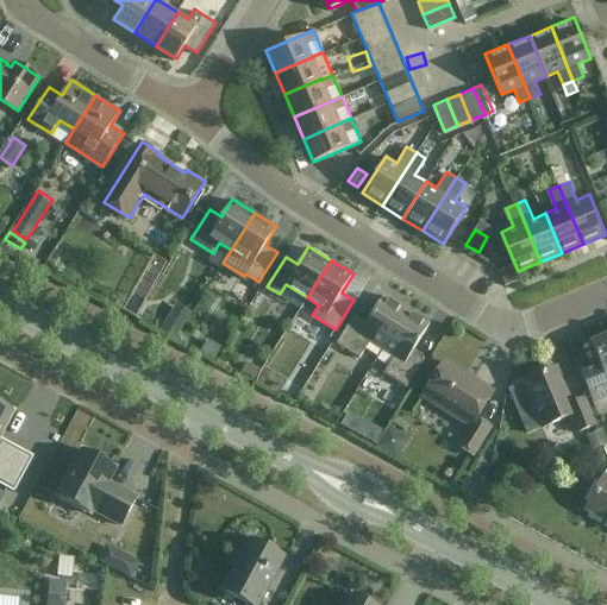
[(512,264),(500,269),(507,283),(518,278),(512,264)]
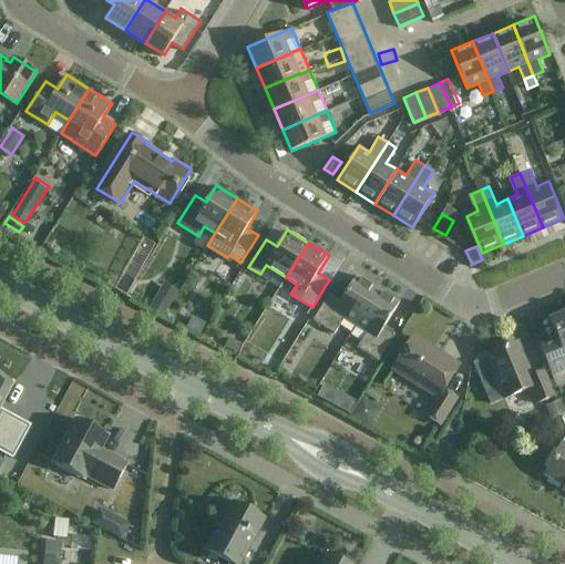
[(122,272),(115,283),(127,289),(134,279),(122,272)]
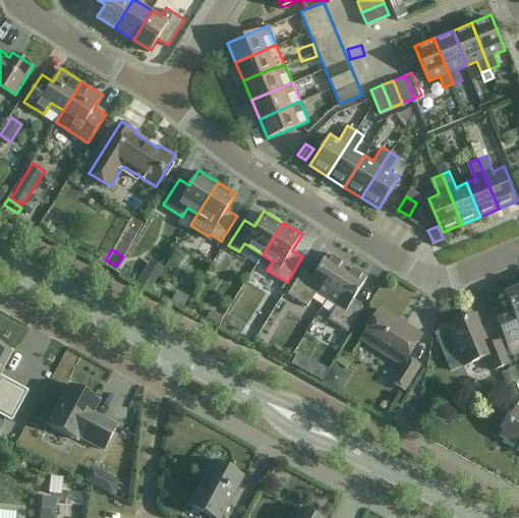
[(327,298),(348,265),(329,252),(313,276),(303,269),(289,293),(308,305),(316,291),(327,298)]
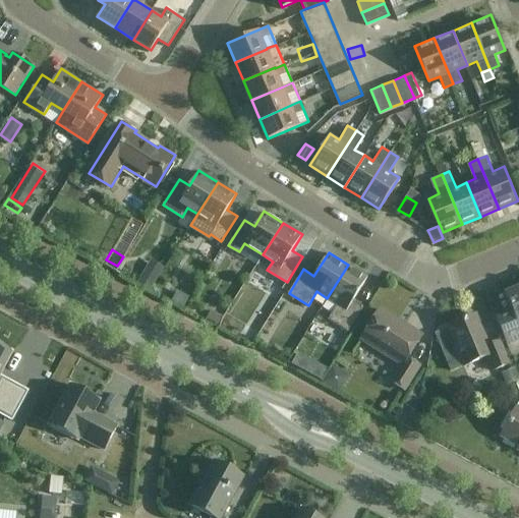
[(152,256),(139,278),(153,285),(165,265),(152,256)]
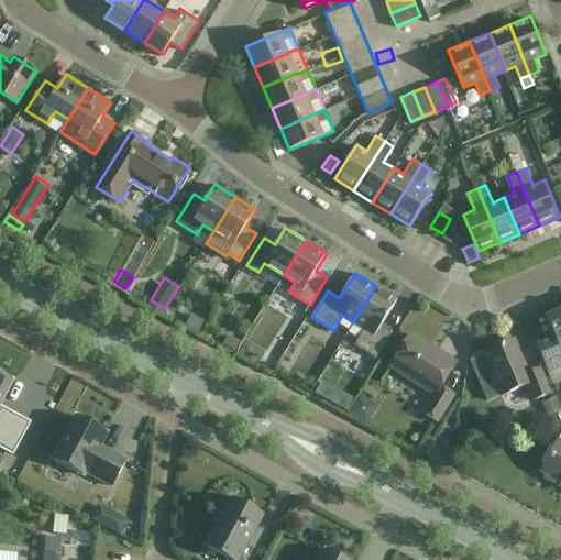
[(397,299),(376,286),(353,322),(364,329),(355,343),(376,357),(393,331),(382,325),(397,299)]
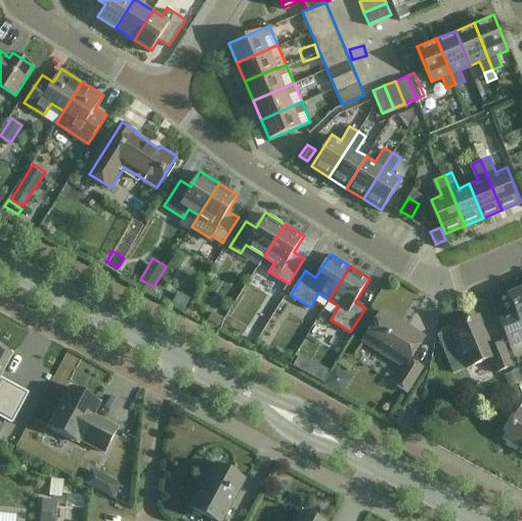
[(499,318),(499,319),(511,345),(521,340),(521,288),(508,294),(516,312),(499,318)]
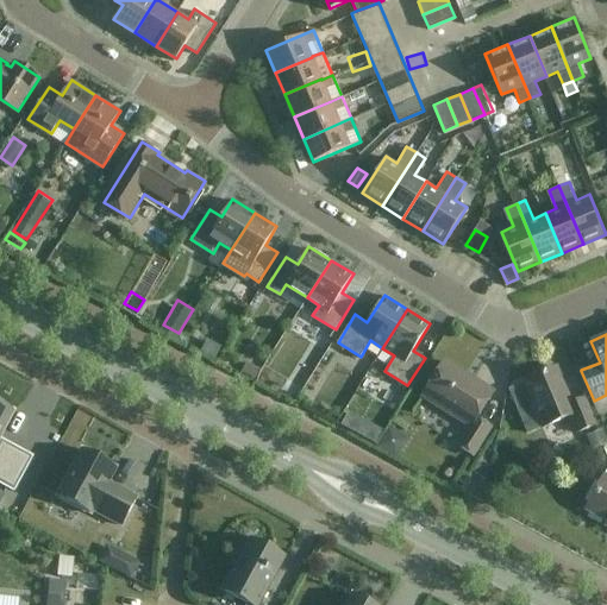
[(208,336),(201,347),(216,355),(221,344),(208,336)]
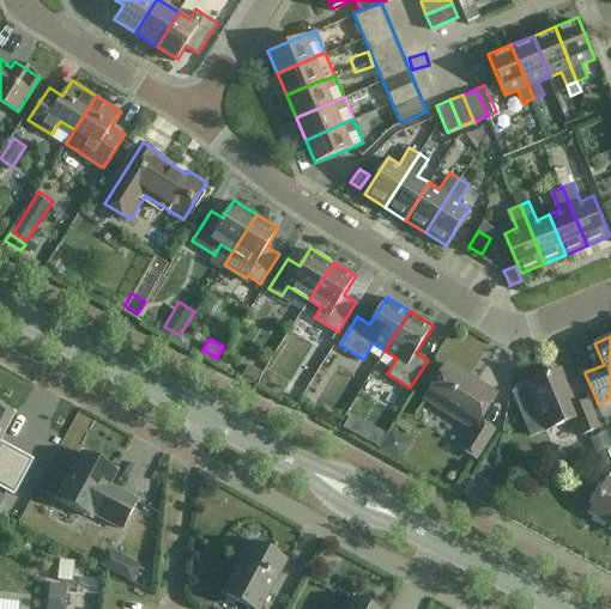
[(249,361),(244,371),(258,378),(262,369),(249,361)]
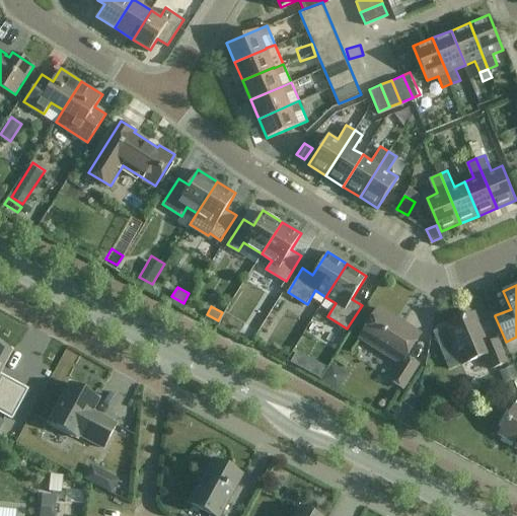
[(401,362),(391,379),(403,387),(419,363),(407,355),(421,333),(379,306),(361,337),(401,362)]
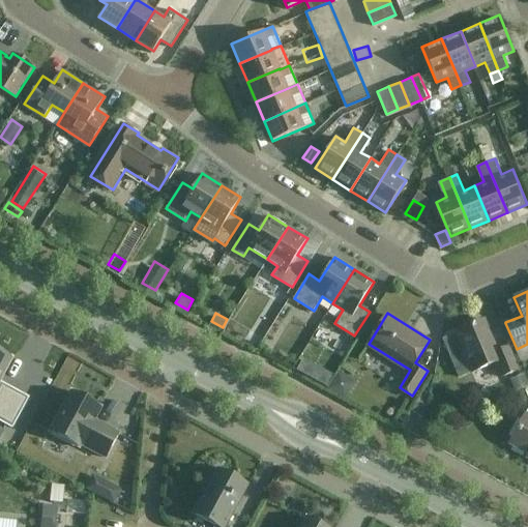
[(457,330),(473,371),(496,361),(502,375),(520,368),(509,345),(498,350),(486,318),(457,330)]
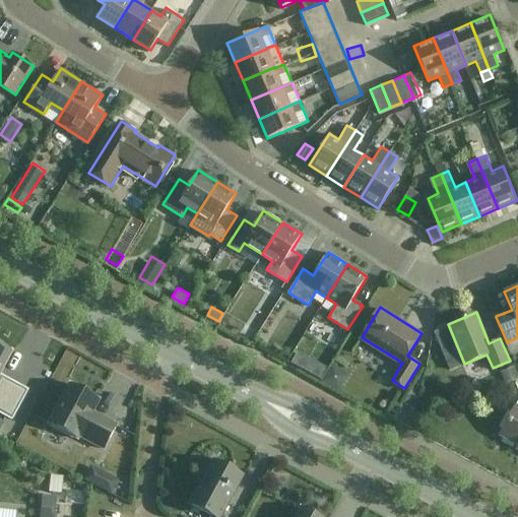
[(0,343),(0,410),(13,417),(28,389),(0,373),(12,350),(0,343)]
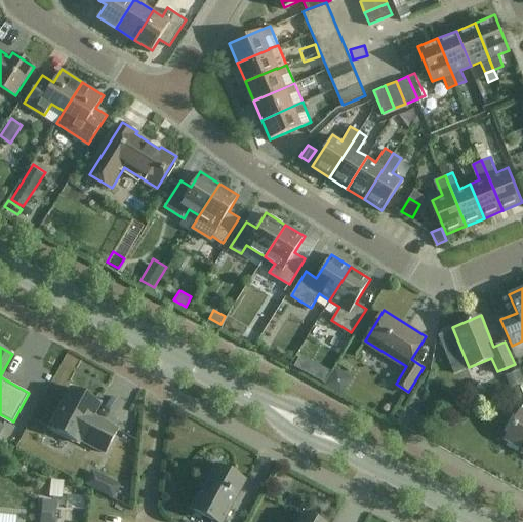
[(317,364),(313,373),(324,379),(330,368),(322,363),(317,364)]
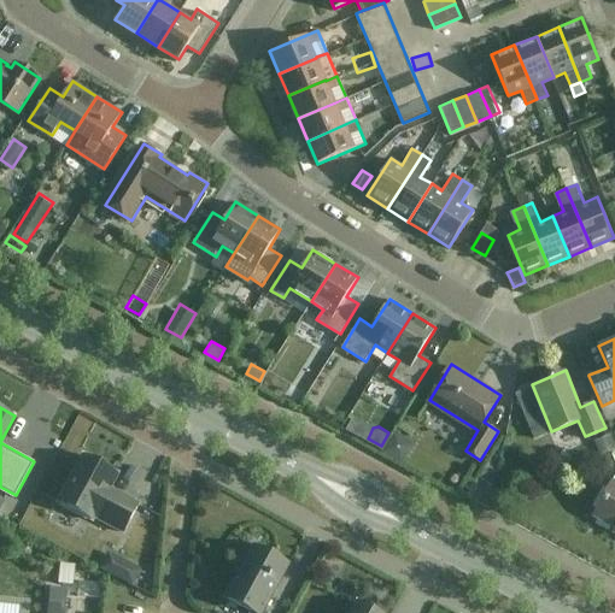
[(611,432),(595,438),(601,453),(614,447),(614,438),(611,432)]
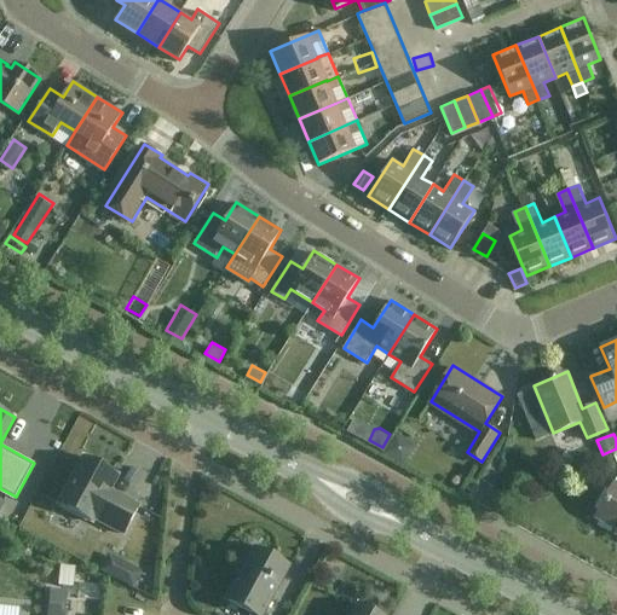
[(119,473),(85,454),(59,503),(93,521),(96,516),(126,533),(140,504),(110,488),(119,473)]
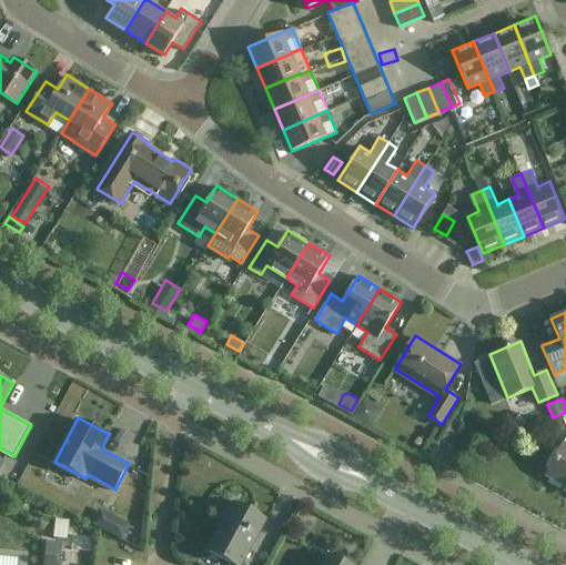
[(448,426),(442,437),(454,445),(461,434),(448,426)]
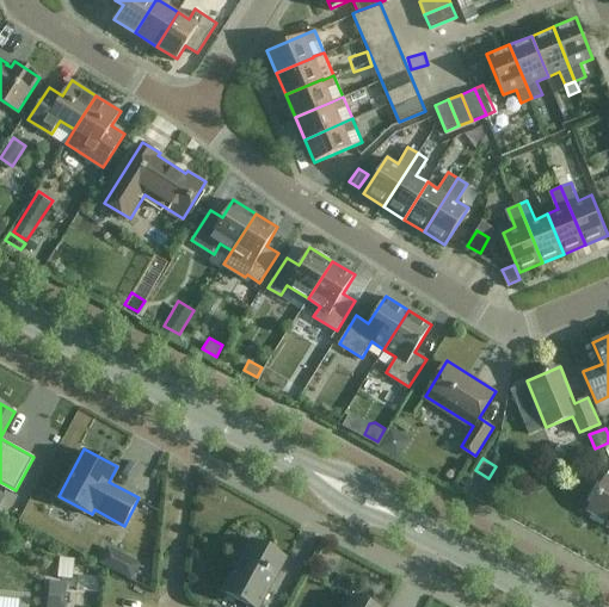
[(465,474),(457,485),(472,494),(475,488),(474,479),(465,474)]
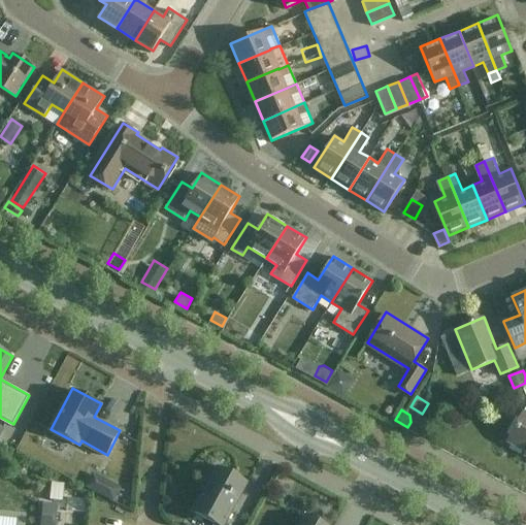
[(525,413),(524,412),(508,440),(525,450),(525,413)]
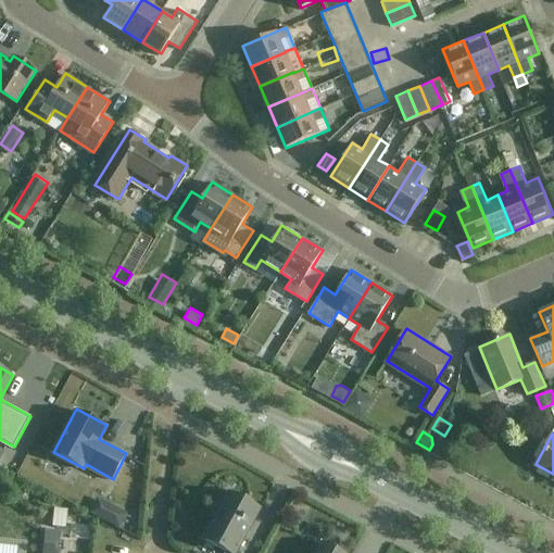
[(234,552),(236,552),(261,507),(244,499),(247,495),(234,489),(233,491),(230,490),(226,497),(223,494),(214,510),(218,513),(204,538),(234,552)]
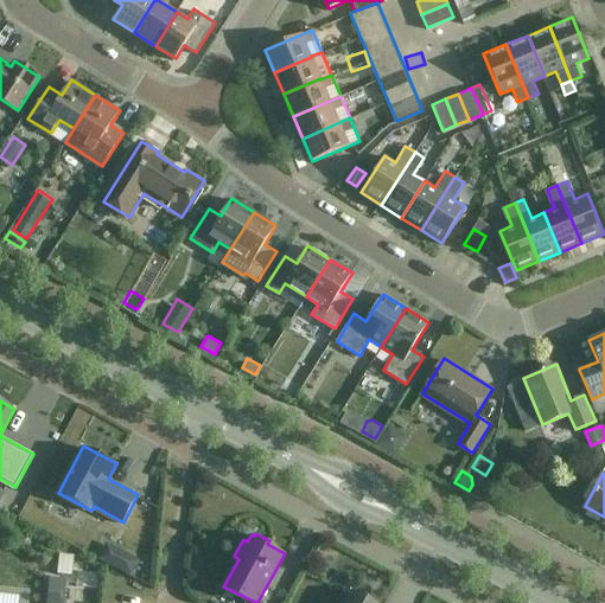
[(0,602),(20,602),(21,591),(0,588),(0,602)]
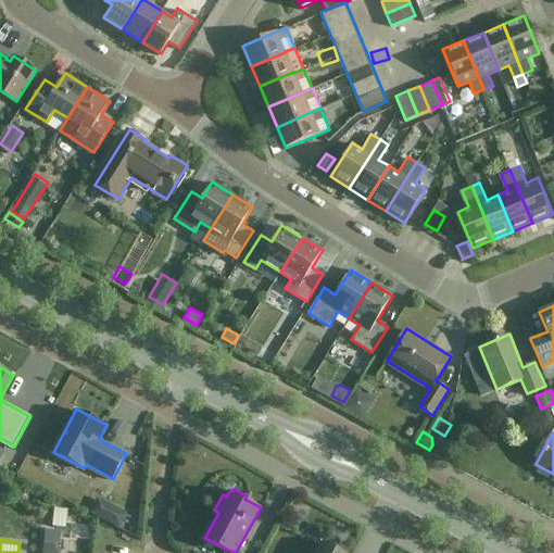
[(323,541),(315,552),(348,552),(349,551),(341,547),(338,549),(323,541)]
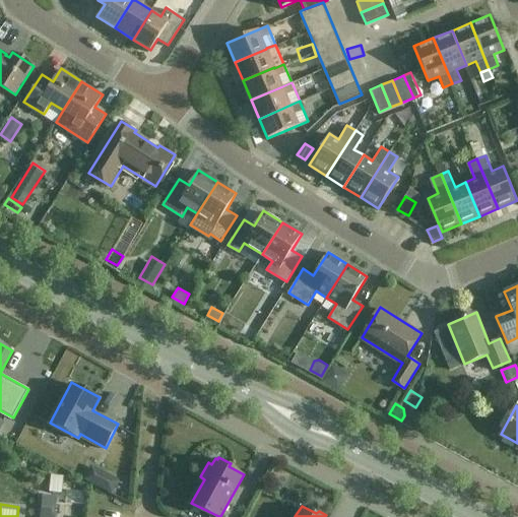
[(43,507),(42,516),(54,516),(55,508),(43,507)]
